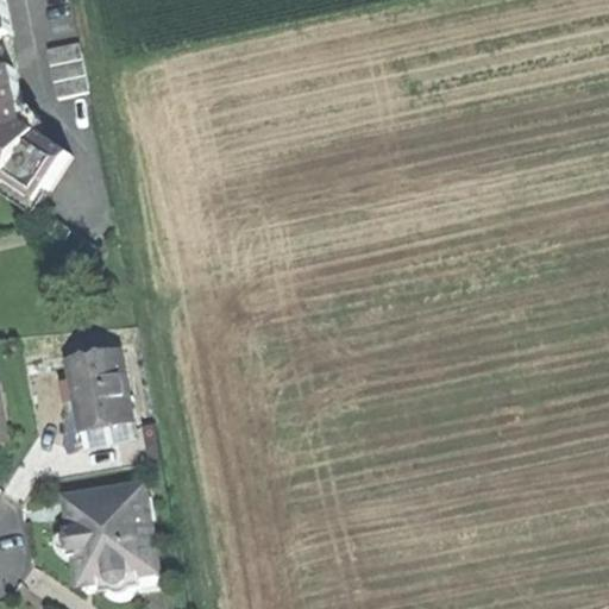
[(7,0),(0,0),(0,70),(17,68),(8,33),(14,32),(7,0)]
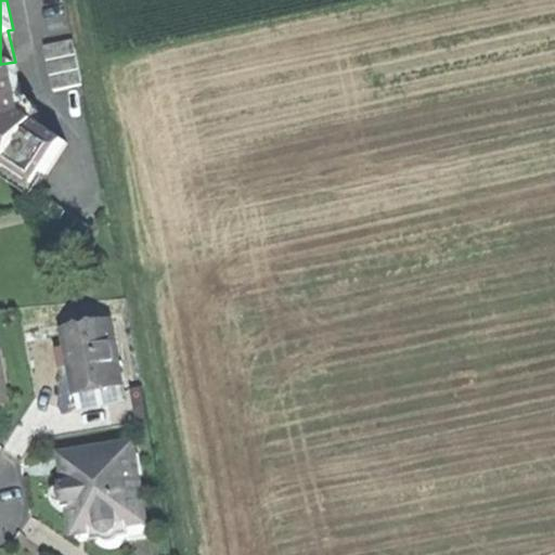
[(43,44),(47,61),(78,55),(75,39),(43,44)]
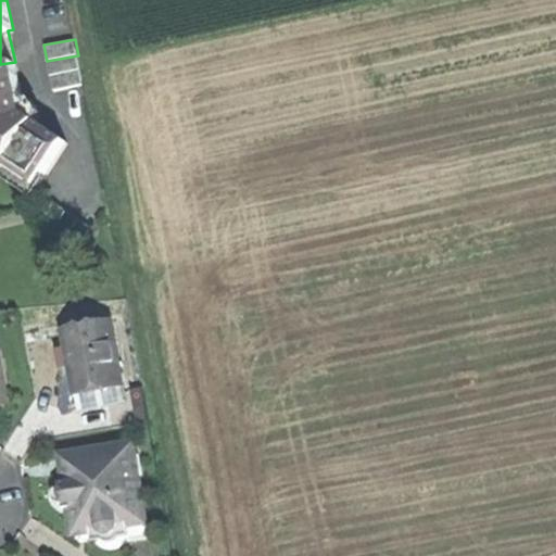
[(47,61),(49,75),(81,68),(78,55),(47,61)]
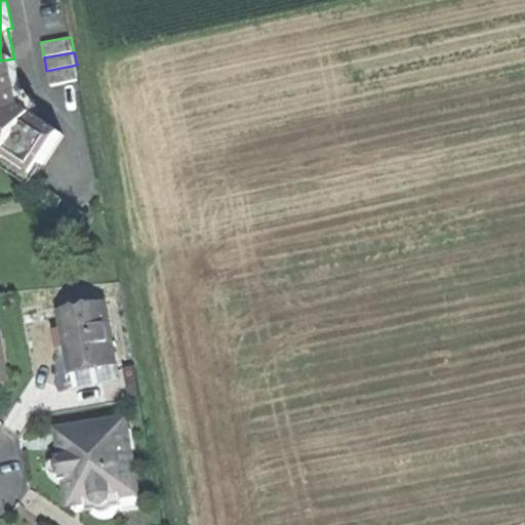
[(0,61),(0,160),(3,162),(7,157),(35,176),(63,132),(37,115),(24,107),(14,58),(0,61)]
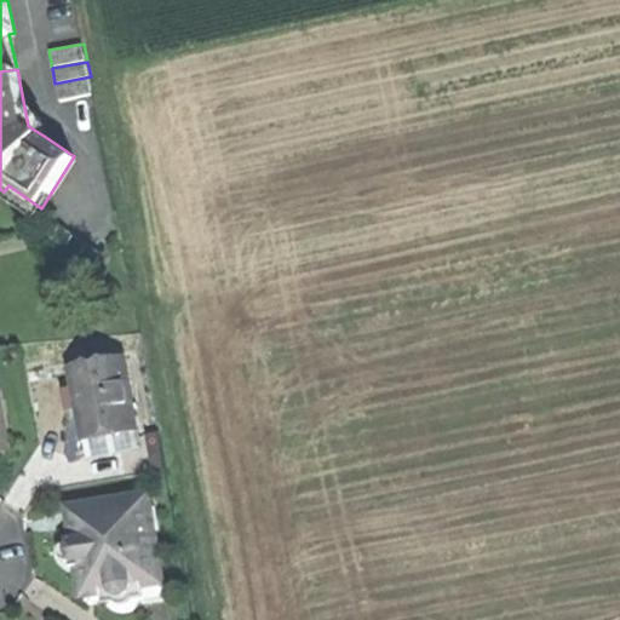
[(58,101),(93,93),(91,76),(55,84),(58,101)]
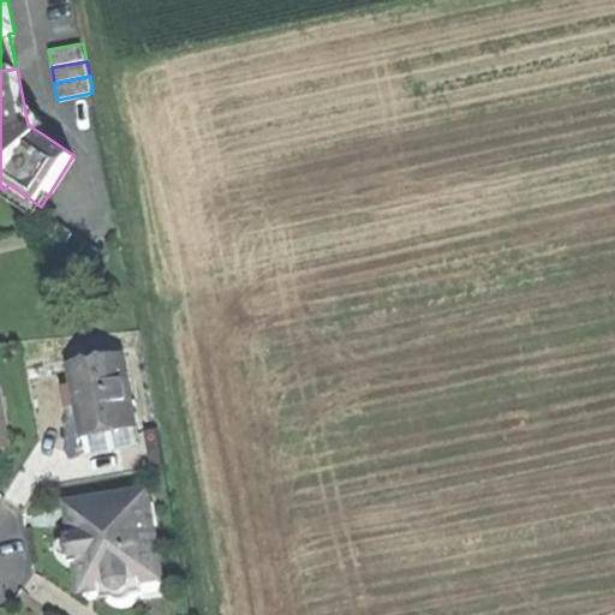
[(85,430),(136,422),(124,354),(73,363),(83,415),(85,430)]
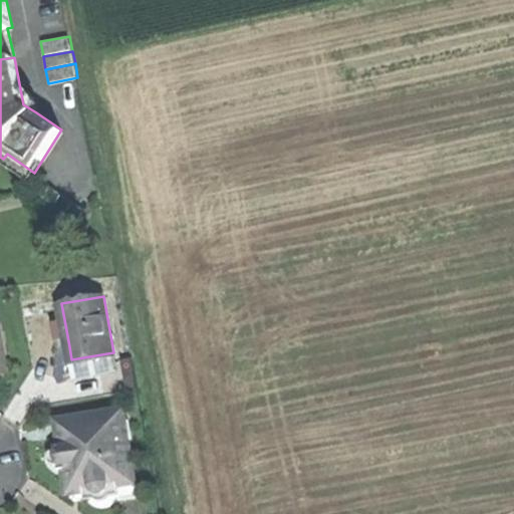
[(0,375),(11,373),(1,318),(0,317),(0,375)]
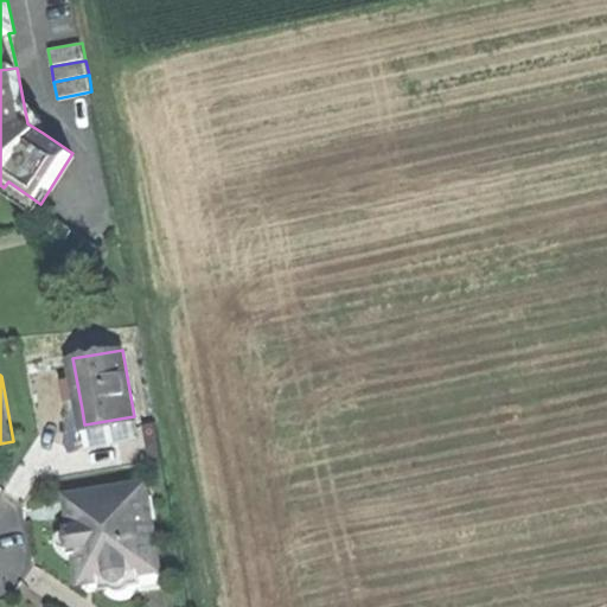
[(138,436),(134,416),(84,425),(88,446),(138,436)]
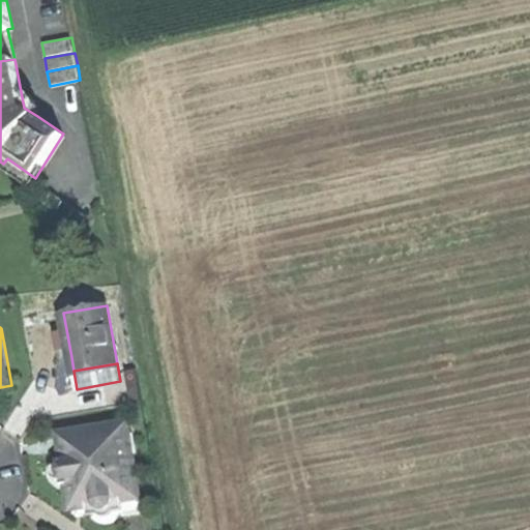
[(128,421),(72,431),(76,448),(63,450),(64,458),(60,458),(61,464),(54,470),(55,474),(64,478),(65,483),(68,483),(80,481),(84,507),(96,505),(101,513),(112,516),(120,510),(122,501),(143,497),(135,450),(138,449),(135,431),(130,431),(128,421)]
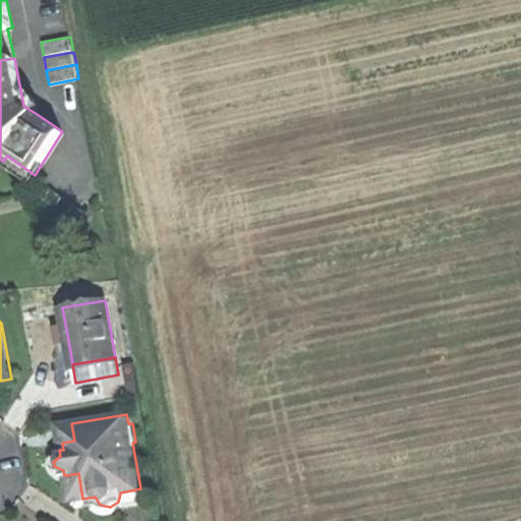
[(59,425),(62,443),(74,441),(71,423),(59,425)]
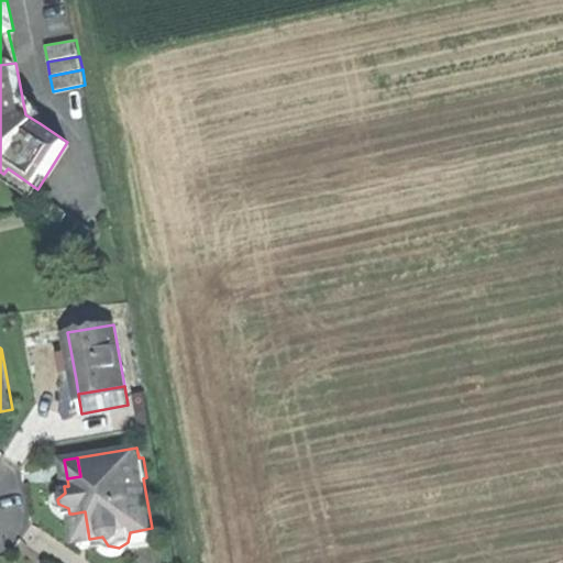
[(77,541),(89,539),(85,511),(73,514),(75,529),(77,541)]
